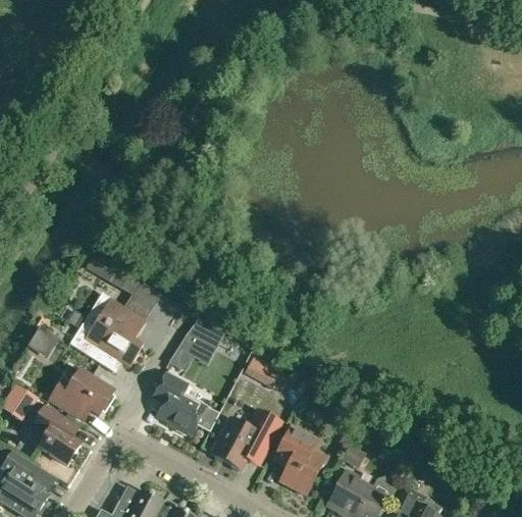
[(128,270),(120,285),(131,291),(139,276),(128,270)]
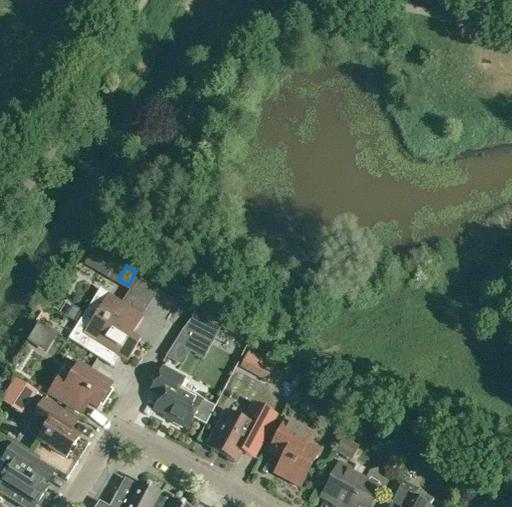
[(67,336),(106,361),(114,349),(127,358),(140,336),(132,331),(143,312),(108,291),(100,285),(67,336)]
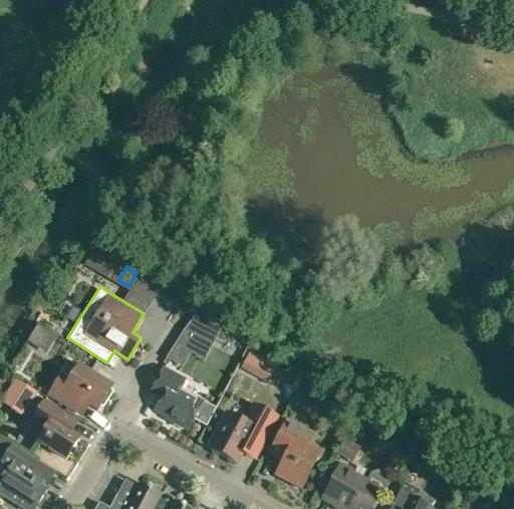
[(221,323),(195,310),(175,341),(190,349),(204,356),(221,323)]
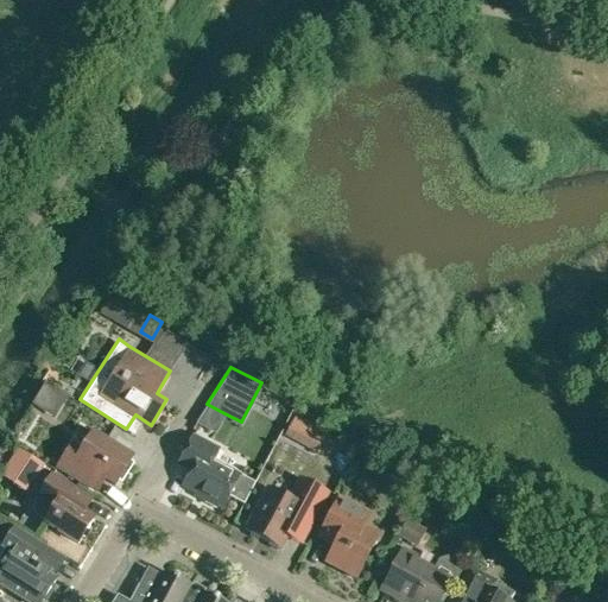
[(279,442),(291,449),(303,428),(290,422),(279,442)]
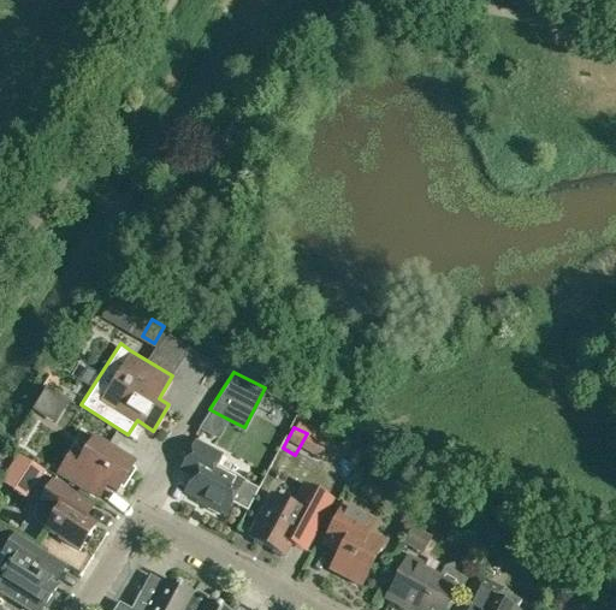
[(58,468),(78,480),(96,492),(105,479),(117,487),(134,460),(94,434),(82,452),(72,446),(58,468)]
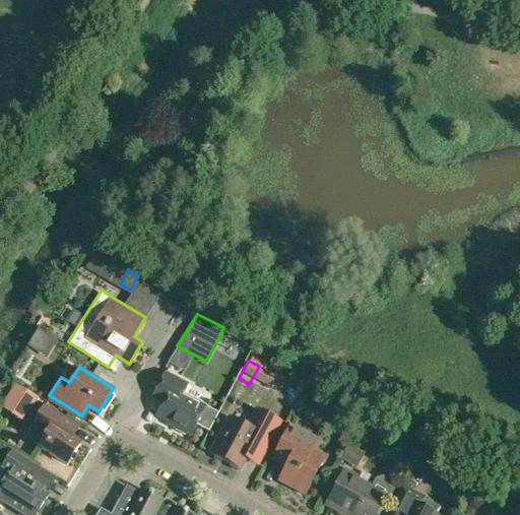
[(166,369),(153,392),(164,398),(156,411),(168,417),(166,421),(175,425),(186,431),(187,428),(191,430),(196,421),(208,427),(217,409),(205,403),(182,390),(187,381),(166,369)]
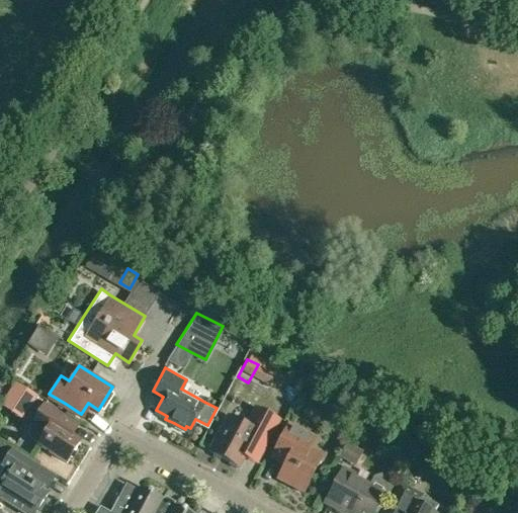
[(17,380),(6,399),(23,409),(24,407),(32,393),(34,391),(17,380)]
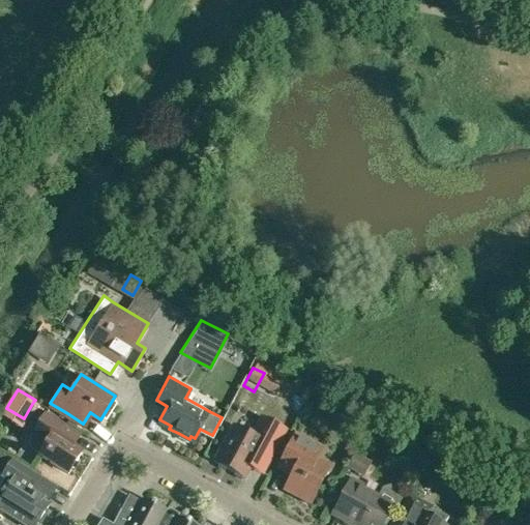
[(31,434),(30,438),(30,442),(32,446),(38,450),(68,470),(82,447),(70,440),(78,430),(65,423),(45,410),(36,424),(33,429),(31,434)]
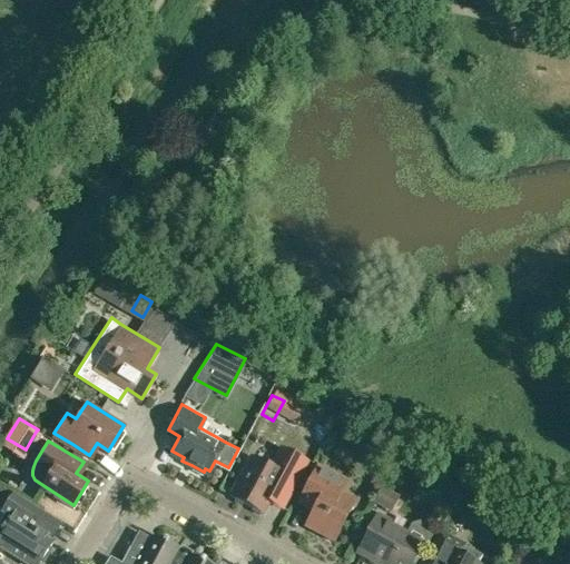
[(253,454),(232,493),(262,508),(267,497),(282,505),(292,485),(294,482),(306,457),(282,444),(271,464),(253,454)]
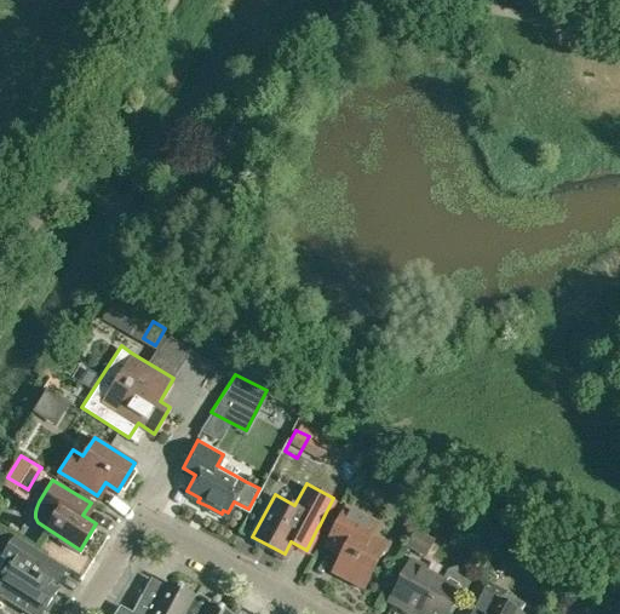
[(332,568),(363,585),(386,541),(367,531),(374,518),(345,503),(323,545),(340,554),(332,568)]
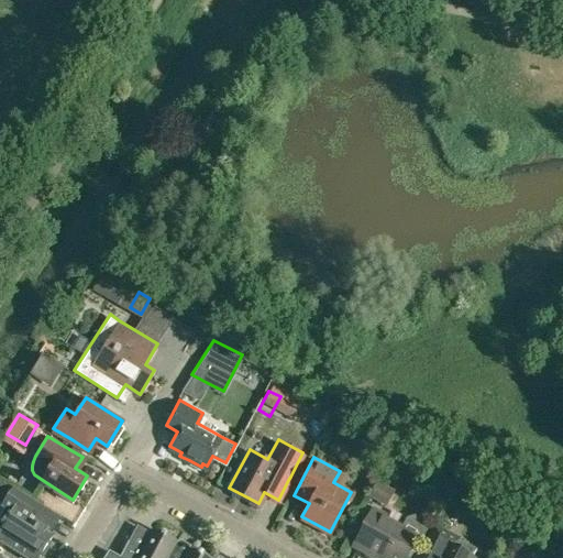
[(59,515),(0,477),(0,500),(6,503),(0,511),(0,537),(32,557),(35,557),(52,532),(50,531),(59,515)]
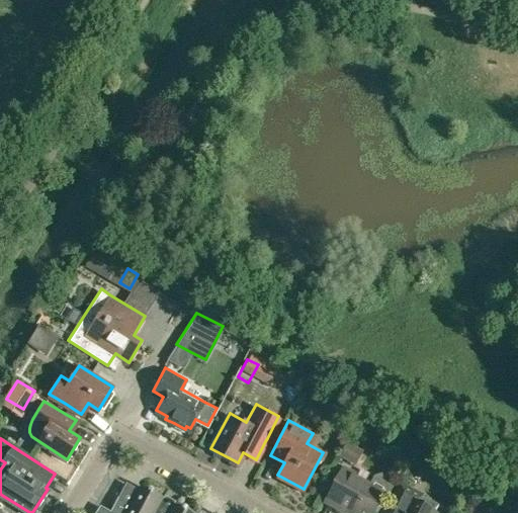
[(340,453),(355,460),(361,448),(347,440),(340,453)]
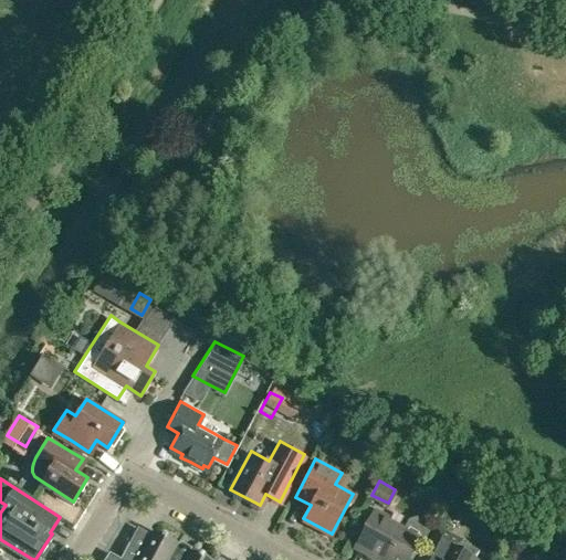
[(385,559),(387,557),(391,559),(406,559),(419,535),(423,537),(428,527),(426,520),(417,515),(409,517),(404,527),(386,517),(388,513),(375,506),(354,545),(381,559),(385,559)]
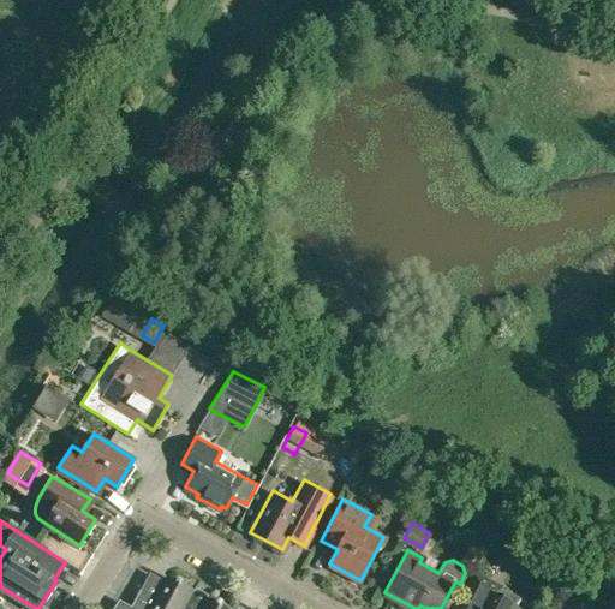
[(560,571),(559,575),(561,580),(566,581),(571,579),(572,574),(569,569),(565,568),(560,571)]
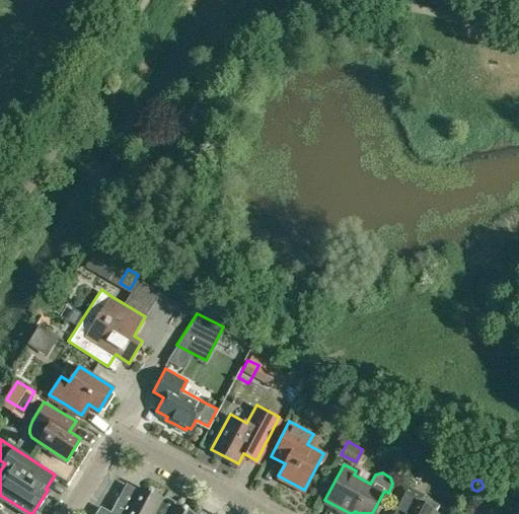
[(434,513),(436,512),(418,502),(422,494),(399,481),(381,513),(434,513)]
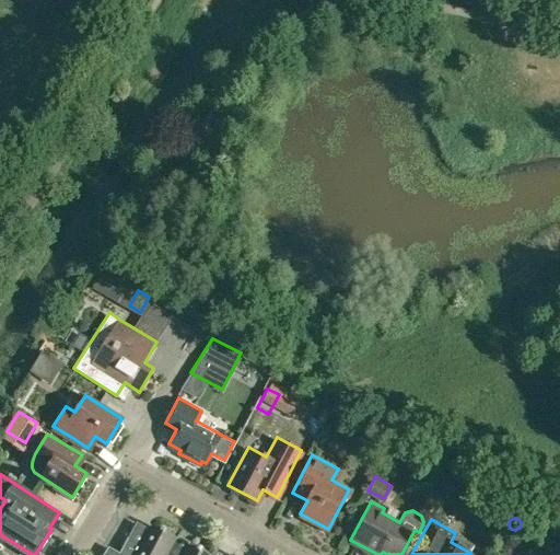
[(108,544),(101,554),(164,554),(165,554),(176,534),(152,522),(141,542),(127,534),(119,550),(108,544)]
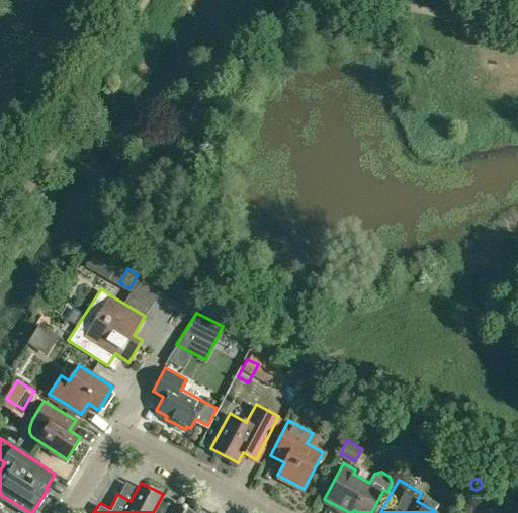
[(167,512),(153,512),(152,512),(195,512),(196,512),(174,501),(167,512)]
